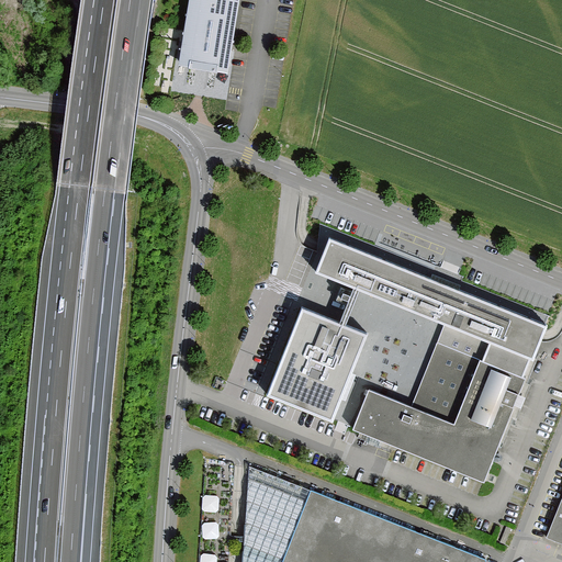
[(191,0),(181,69),(227,76),(238,0),(191,0)]
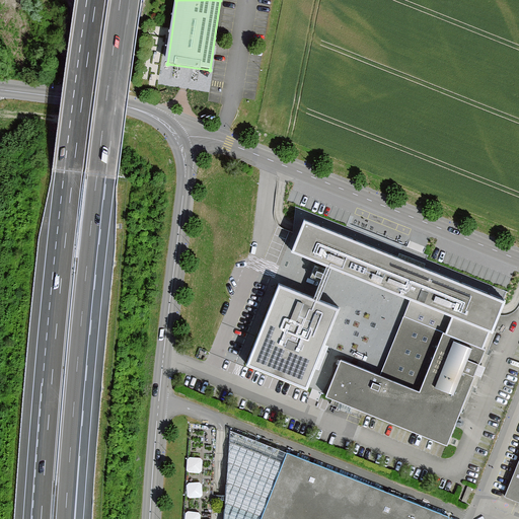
[(312,213),(310,219),(321,223),(323,218),(312,213)]
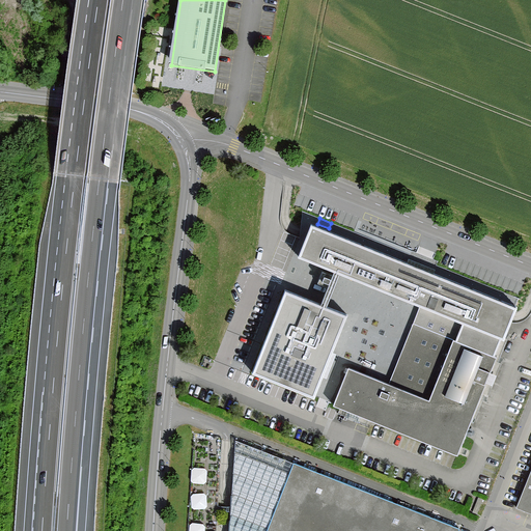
[(518,308),(503,302),(432,274),(420,269),(352,241),(311,225),(309,230),(306,236),(305,240),(298,258),(332,273),(419,307),(388,384),(348,368),(333,406),(339,408),(457,455),(511,324),(513,317),(518,308)]
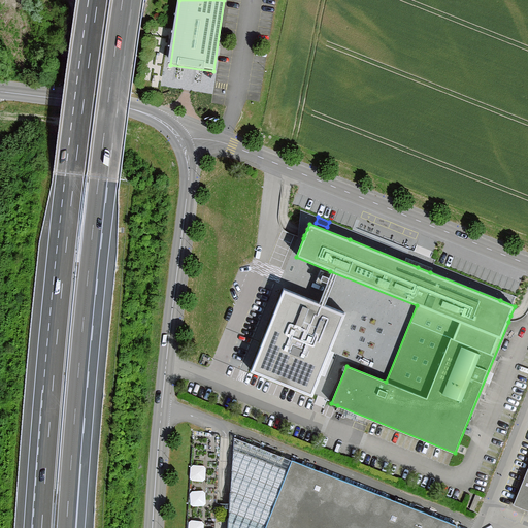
[(327,401),(331,403),(347,366),(386,382),(417,305),(330,271),(318,301),(345,312),(312,395),(317,397),(327,401)]
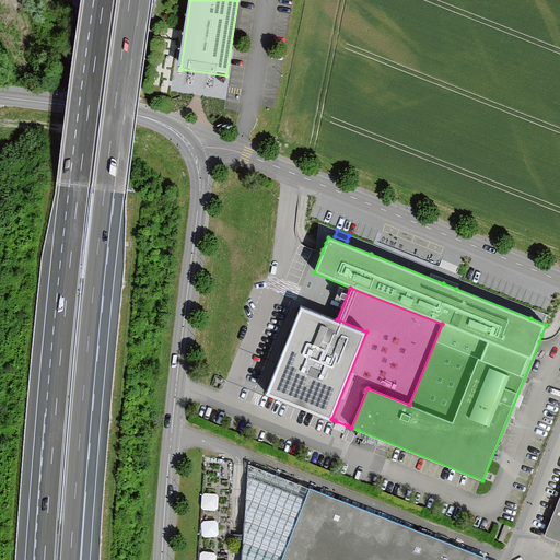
[(337,319),(300,305),(300,306),(265,394),(331,420),(331,419),(366,331),(337,319)]
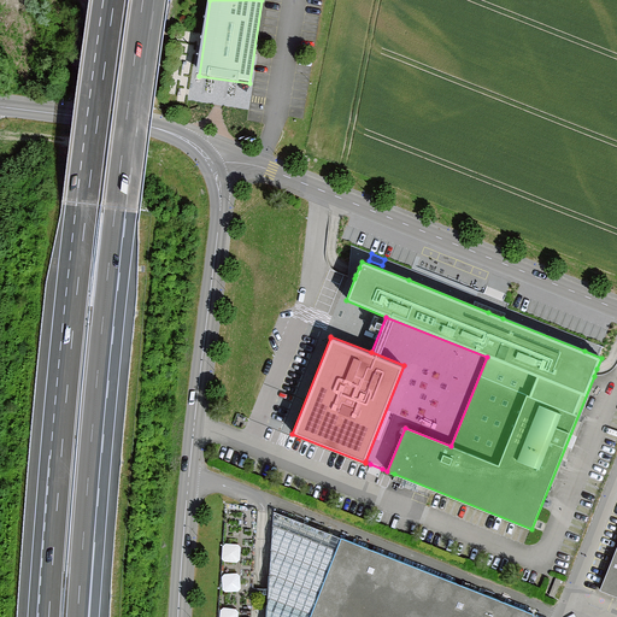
[(533,616),(536,610),(274,509),(269,583),(266,615),(266,616),(533,616)]
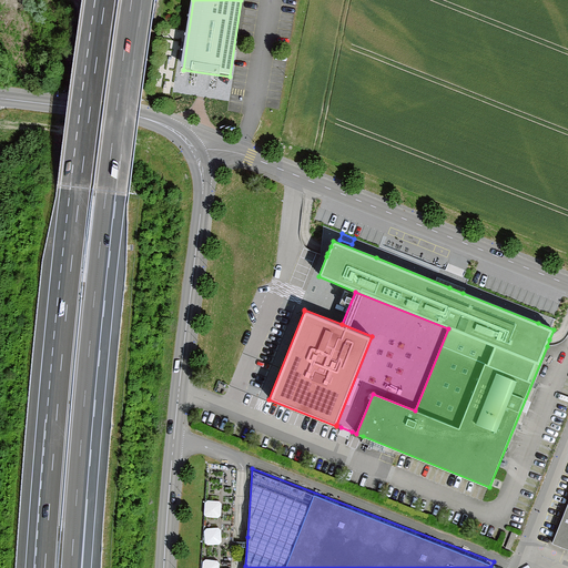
[(567,505),(553,544),(565,549),(567,550),(567,505)]
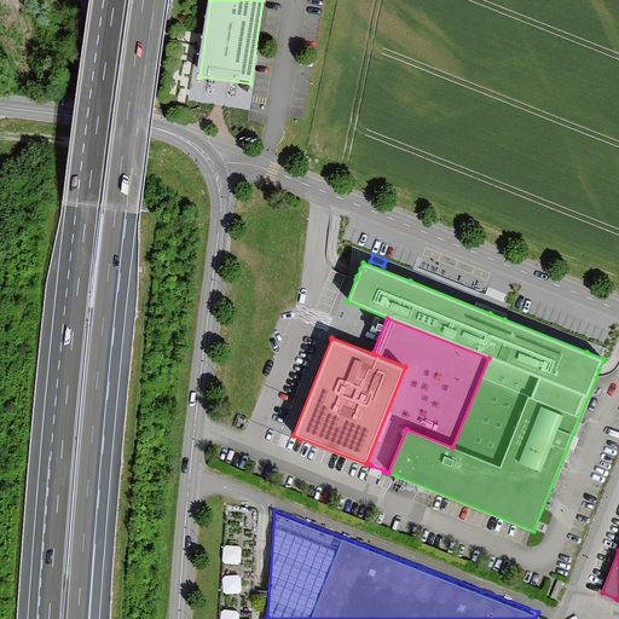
[(238,618),(238,608),(223,608),(221,618),(238,618)]
